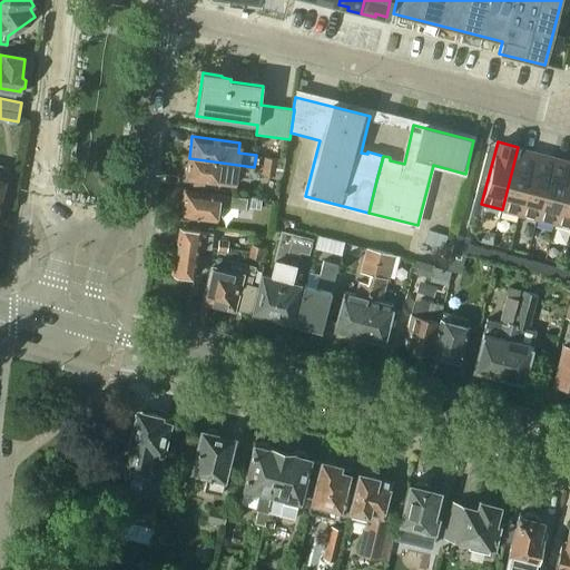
[(519,215),(536,151),(518,147),(502,209),(519,215)]
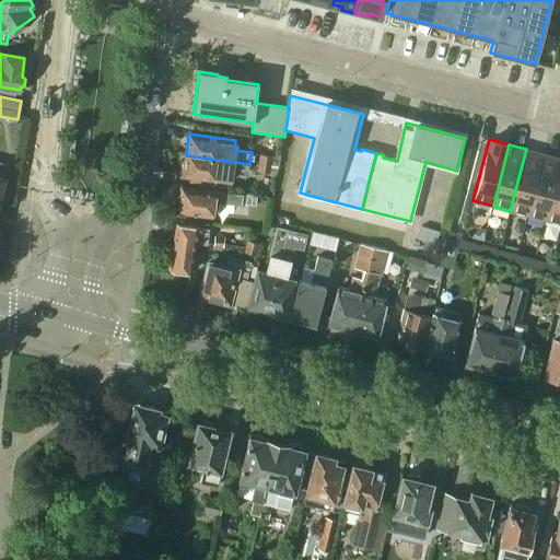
[(527,216),(544,154),(526,149),(510,211),(527,216)]
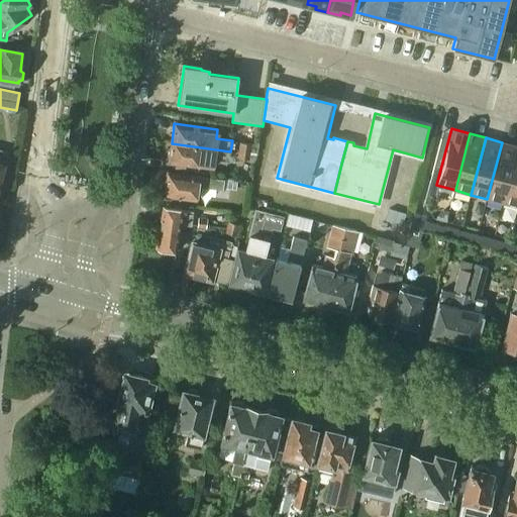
[(503,203),(516,147),(516,145),(502,142),(487,199),(503,203)]
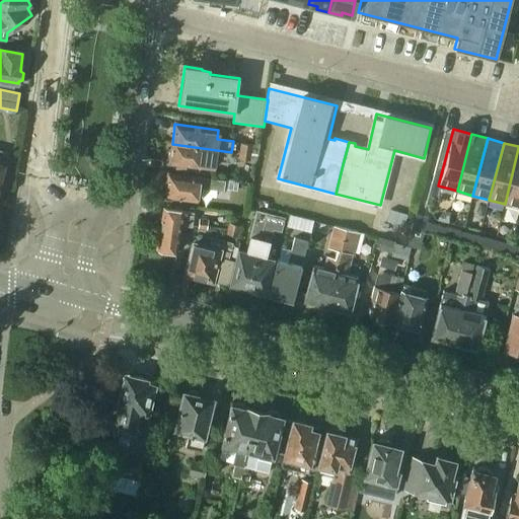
[(215,168),(217,158),(230,159),(231,152),(172,144),(169,163),(215,168)]
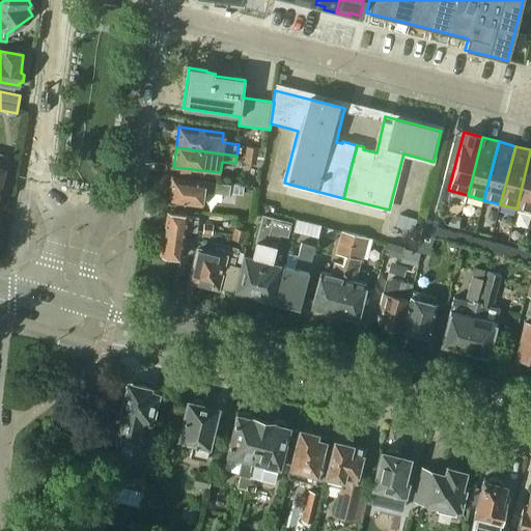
[(530,213),(530,151),(516,208),(530,213)]
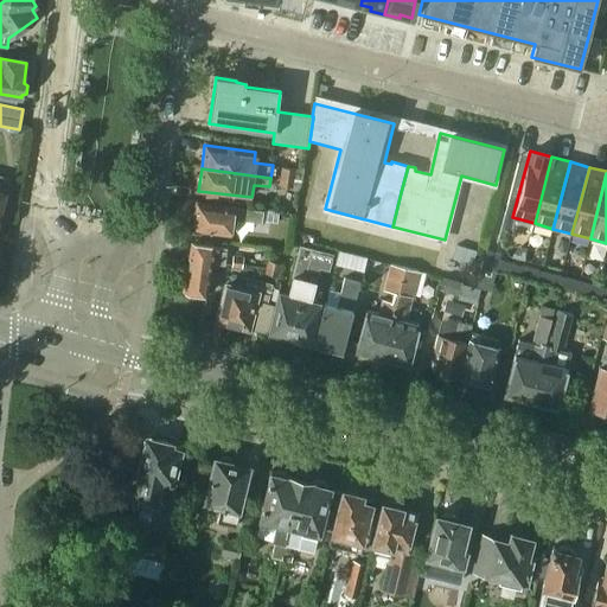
[(262,213),(196,205),(193,230),(231,235),(232,222),(261,225),(262,213)]
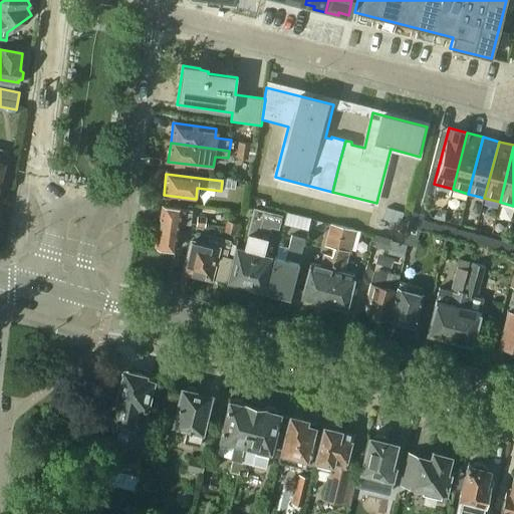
[(191,211),(162,207),(156,247),(175,250),(178,224),(189,225),(191,211)]
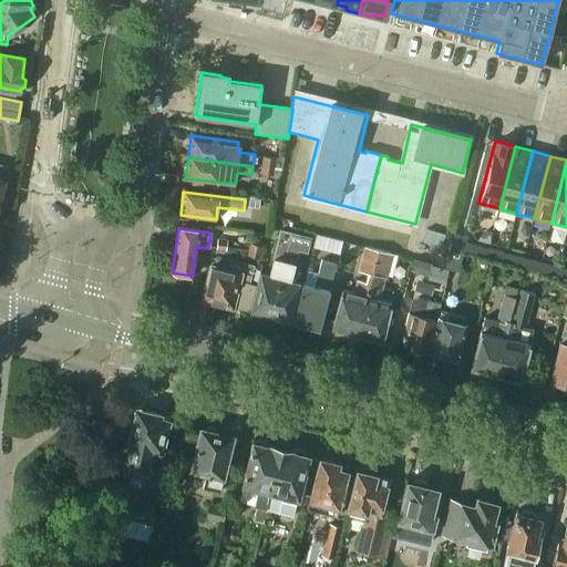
[(270,319),(288,249),(292,233),(284,230),(279,247),(270,275),(263,272),(251,310),(260,312),(260,316),(270,319)]
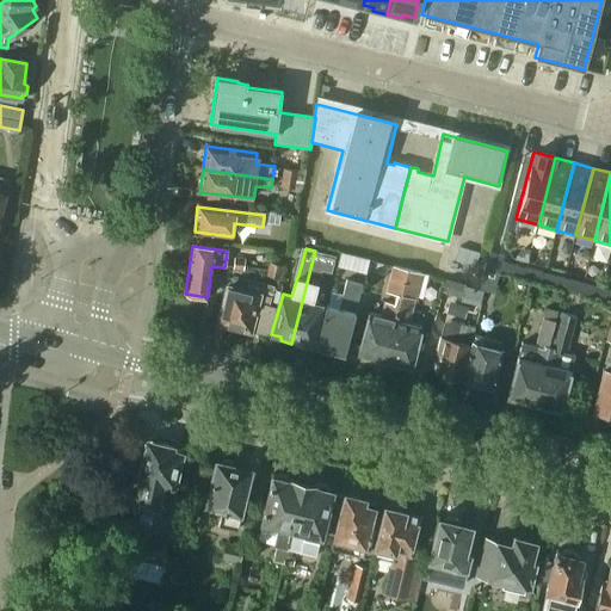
[(323,303),(313,301),(321,271),(329,273),(334,255),(315,251),(310,269),(291,344),(303,346),(304,344),(313,345),(323,303)]
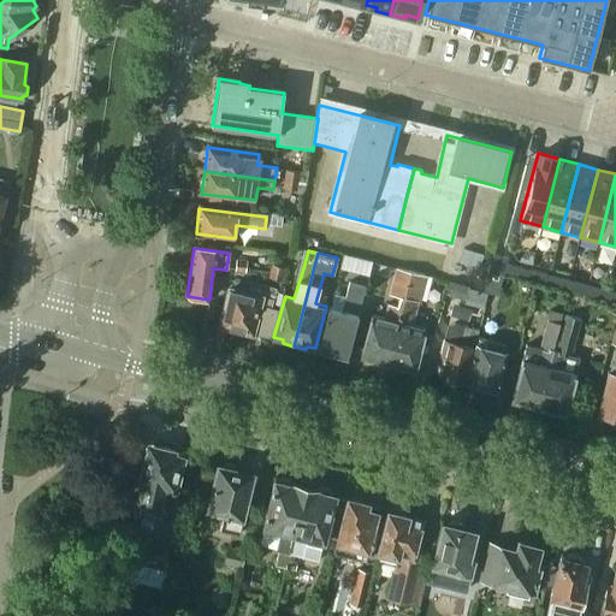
[(369,274),(372,260),(343,255),(341,270),(369,274)]
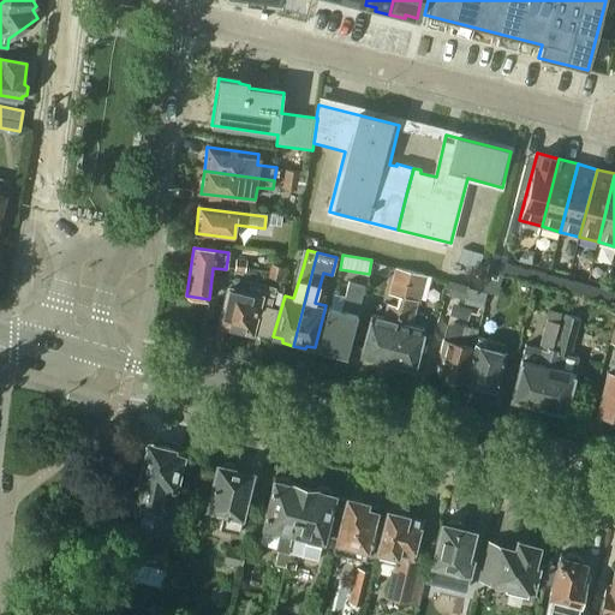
[(280,287),(285,268),(272,264),(267,284),(280,287)]
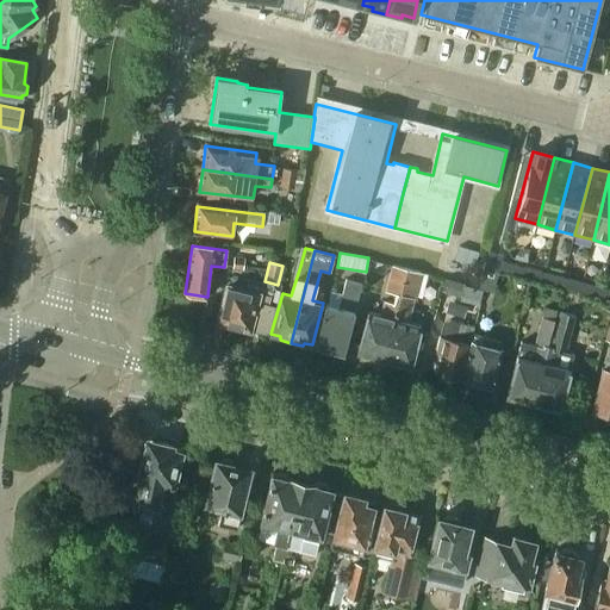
[(384,359),(406,268),(391,265),(378,316),(367,312),(358,353),(384,359)]
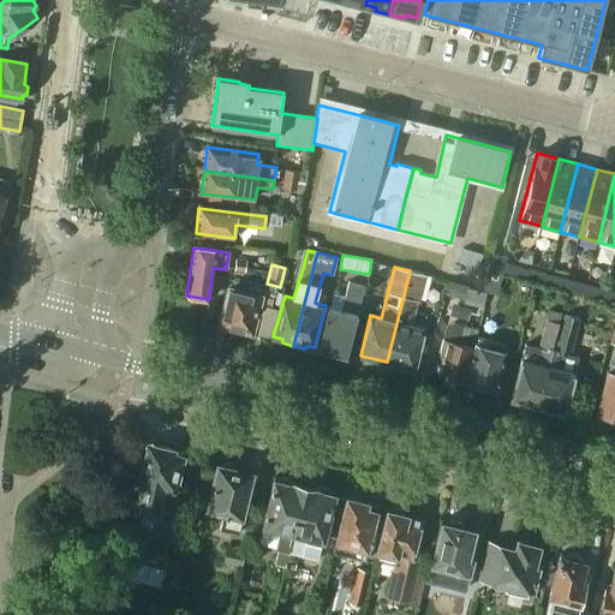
[(423,274),(410,270),(387,362),(413,369),(423,329),(411,326),(415,311),(413,311),(416,300),(423,274)]
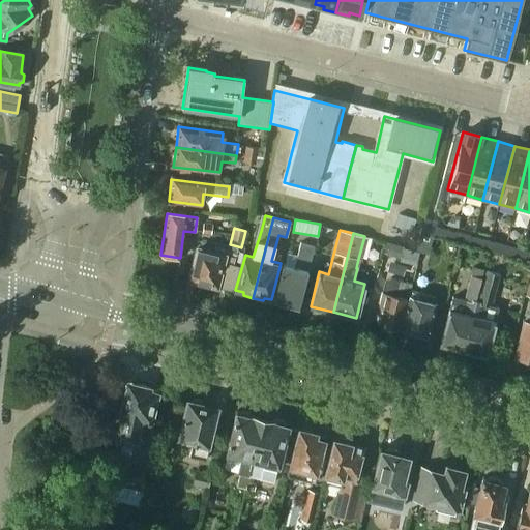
[(283,264),(273,301),(298,307),(315,245),(299,241),(292,266),(283,264)]
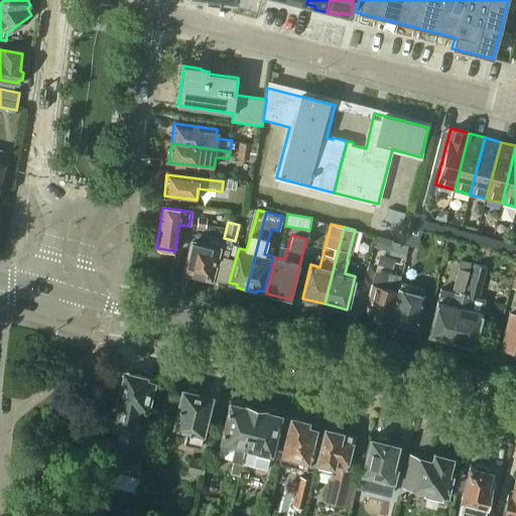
[(227,259),(231,243),(211,238),(209,247),(192,243),(184,272),(212,279),(212,278),(214,278),(215,280),(219,283),(223,282),(224,280),(226,281),(231,261),(227,259)]
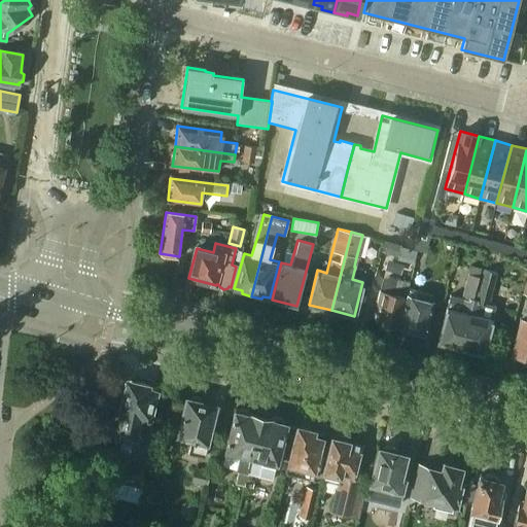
[(477,302),(473,301),(461,348),(485,354),(496,310),(488,308),(497,275),(485,272),(477,302)]
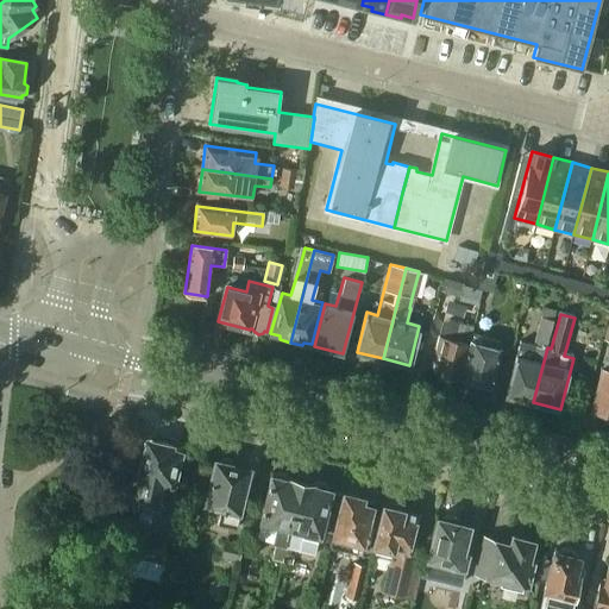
[(533,402),(547,347),(553,324),(541,320),(534,345),(520,340),(516,356),(516,357),(507,396),(533,402)]
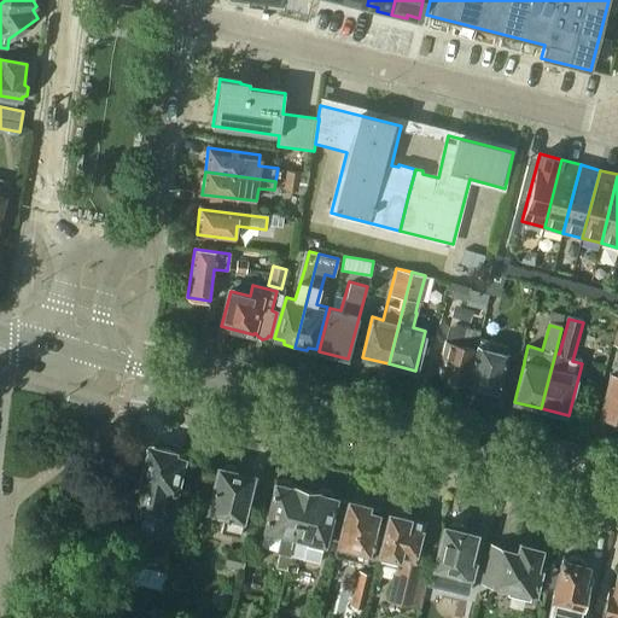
[(467,385),(479,339),(477,339),(479,332),(454,326),(450,327),(443,357),(445,359),(441,379),(467,385)]
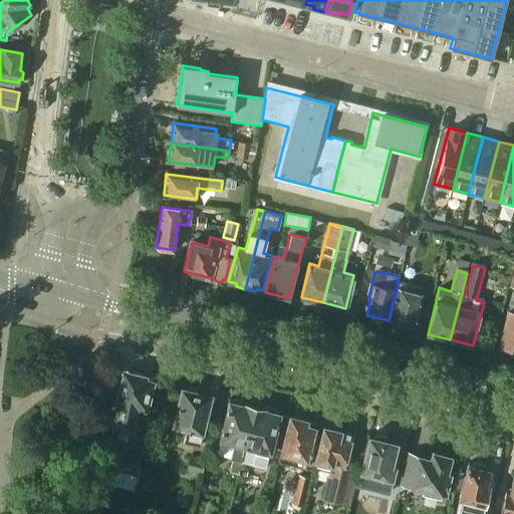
[(423,288),(399,282),(389,320),(416,327),(423,295),(422,294),(423,288)]
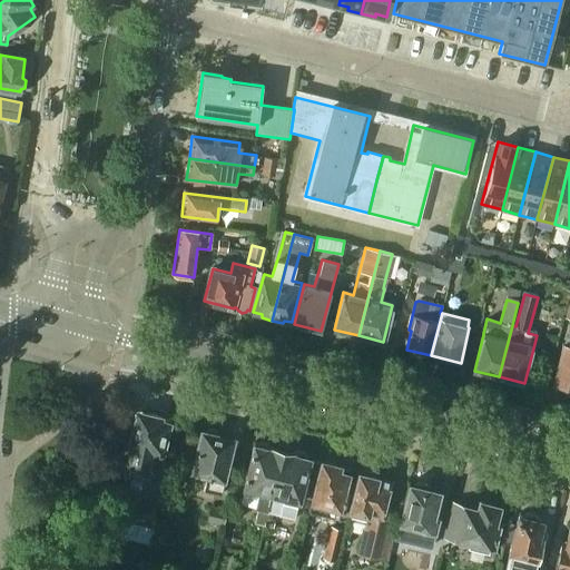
[(569,345),(563,344),(553,384),(566,387),(568,390),(569,390),(569,345)]
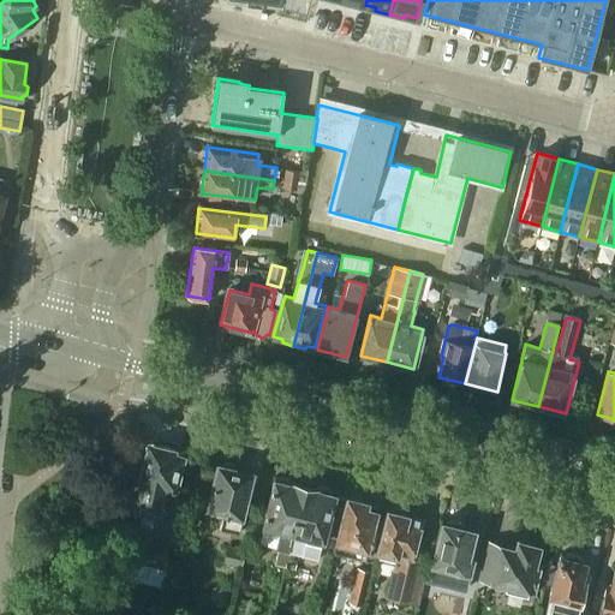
[(155,446),(148,449),(141,481),(144,481),(133,526),(121,523),(109,614),(160,614),(167,559),(162,557),(174,506),(178,488),(175,488),(184,454),(175,453),(175,451),(155,446)]
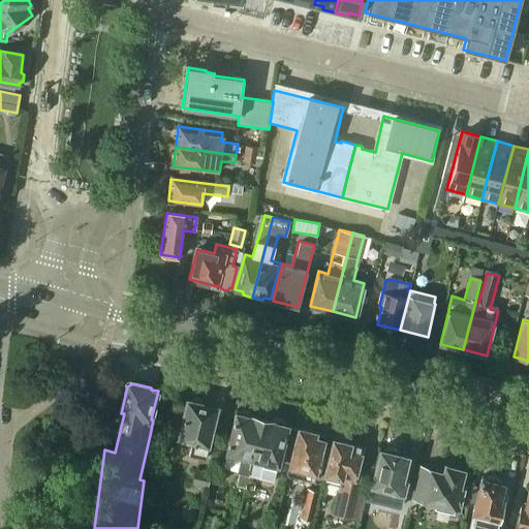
[(191,401),(189,401),(180,436),(193,439),(189,454),(207,458),(214,429),(211,429),(216,408),(205,405),(205,403),(204,400),(194,398),(191,399),(191,401)]
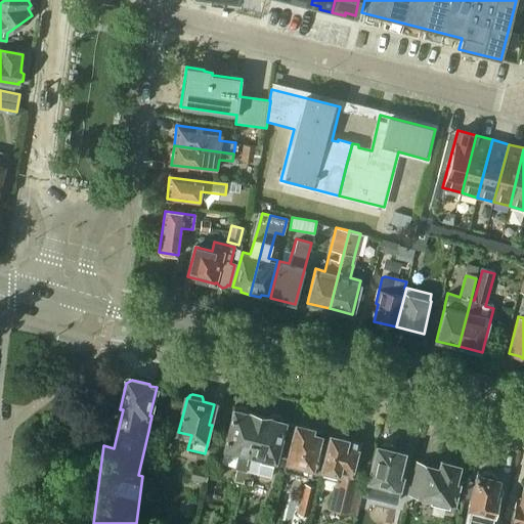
[(246,472),(260,413),(253,412),(252,410),(250,409),(248,407),(241,406),(237,408),(234,407),(224,447),(236,450),(232,468),(235,469),(246,472)]
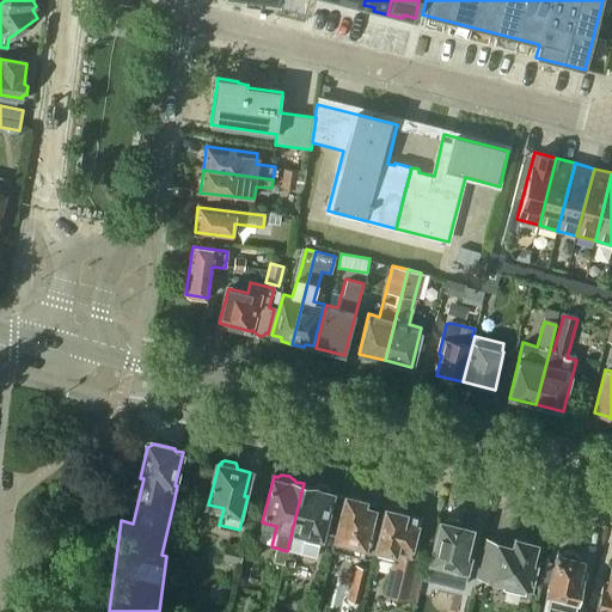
[(314,487),(304,483),(287,551),(295,552),(314,557),(319,537),(323,538),(335,493),(332,491),(332,489),(330,487),(319,484),(318,485),(314,484),(314,487)]
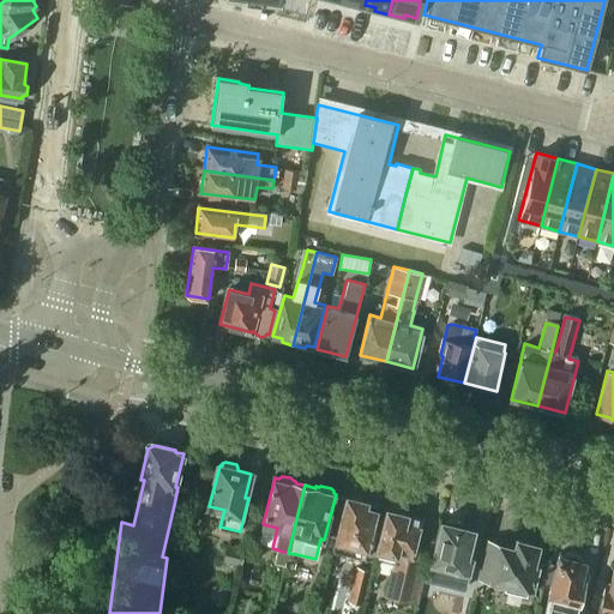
[(350,497),(347,497),(332,551),(351,555),(354,545),(368,548),(372,533),(371,531),(375,509),(366,506),(367,501),(363,501),(361,497),(353,495),(350,497)]
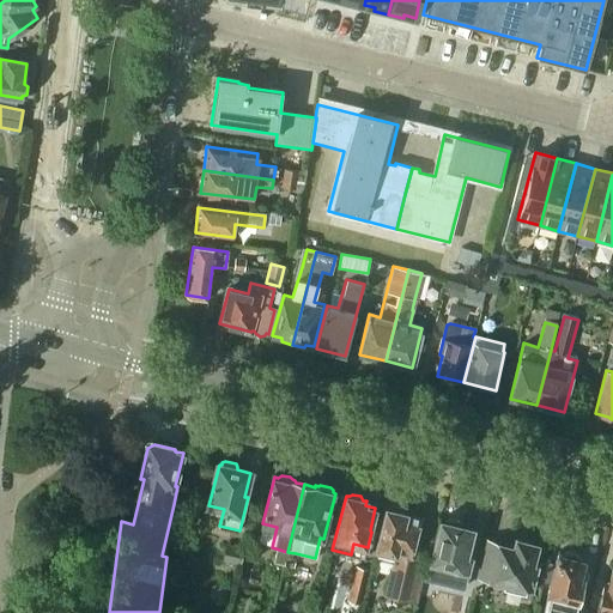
[(387,508),(376,550),(374,559),(393,564),(384,595),(414,602),(423,574),(413,571),(419,545),(416,544),(422,517),(406,513),(404,509),(394,505),(390,509),(387,508)]
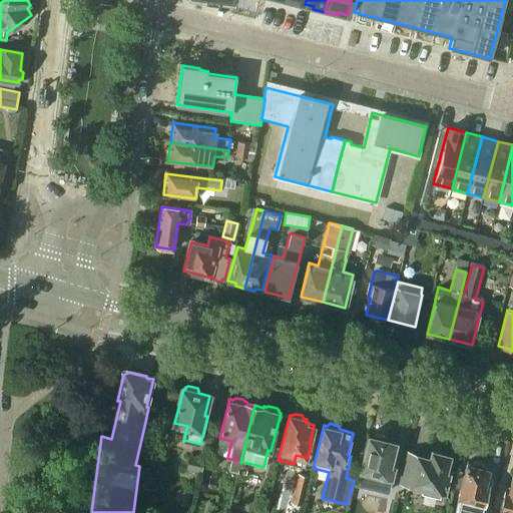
[(373,438),(369,436),(361,469),(374,473),(371,487),(389,491),(395,466),(392,465),(397,443),(384,440),(382,436),(377,435),(373,438)]
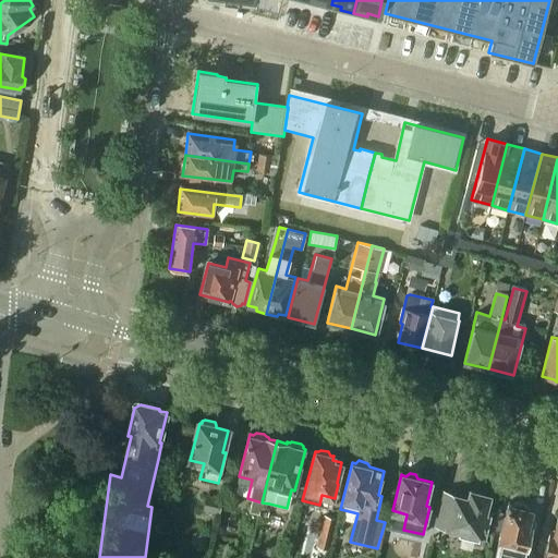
[(445,493),(437,524),(461,530),(459,536),(473,540),(474,534),(484,536),(489,516),(485,514),(489,497),(472,493),(470,499),(445,493)]
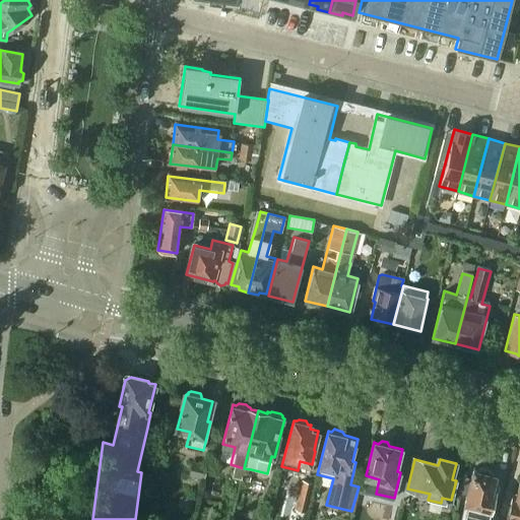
[(496,519),(498,517),(496,516),(496,519),(489,518),(496,491),(493,490),(497,474),(493,473),(488,467),(478,470),(473,468),(462,513),(463,513),(462,518),(468,519),(496,519)]
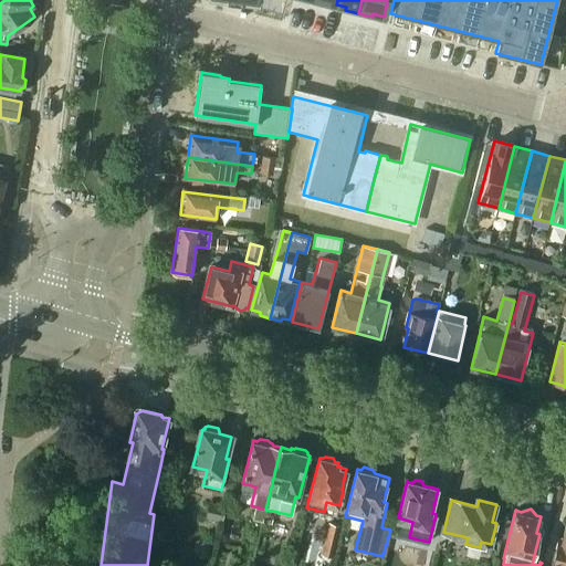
[(557,538),(549,565),(565,565),(565,522),(562,538),(557,538)]
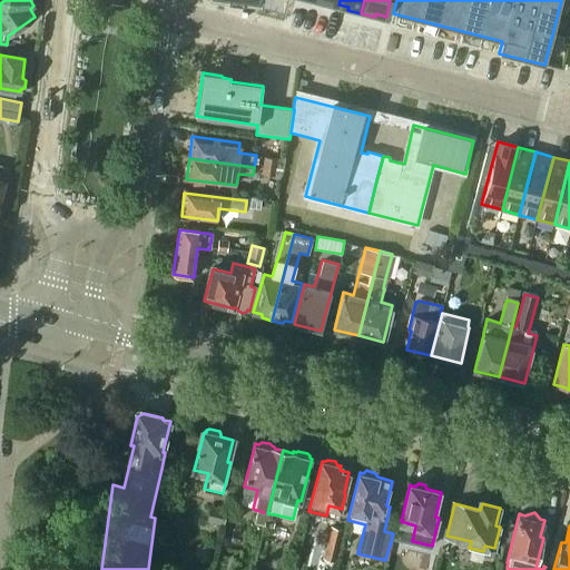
[(334,564),(343,532),(331,529),(323,561),(334,564)]
